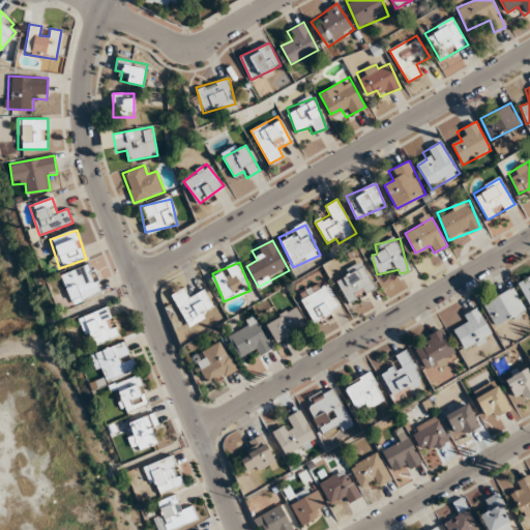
[(349,302),(375,288),(361,262),(334,276),(349,302)]
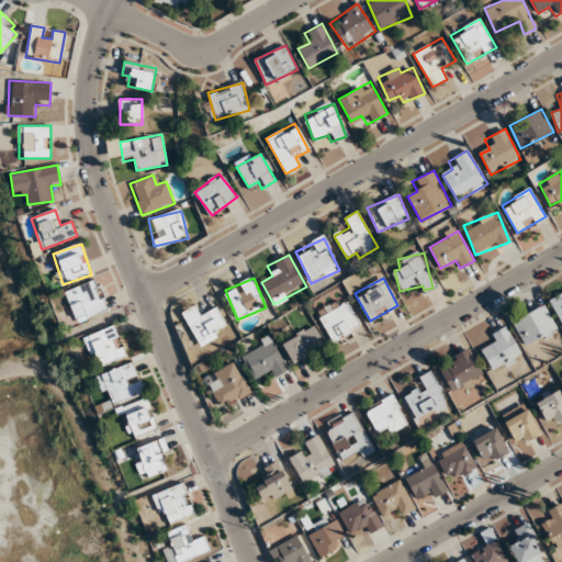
[(64,293),(78,324),(108,310),(93,279),(64,293)]
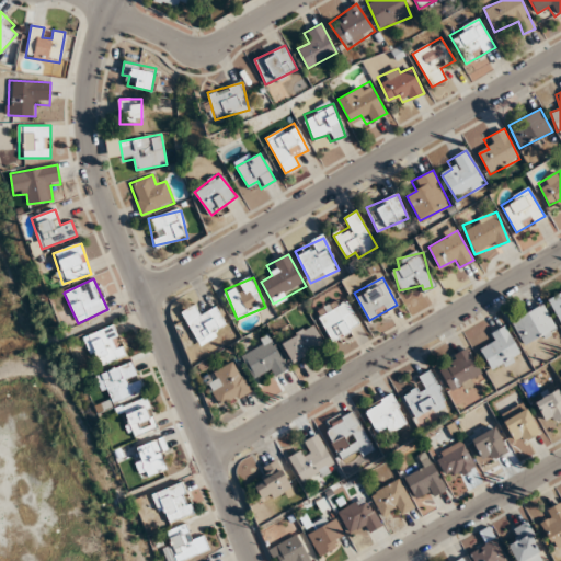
[(560,290),(547,298),(560,325),(560,290)]
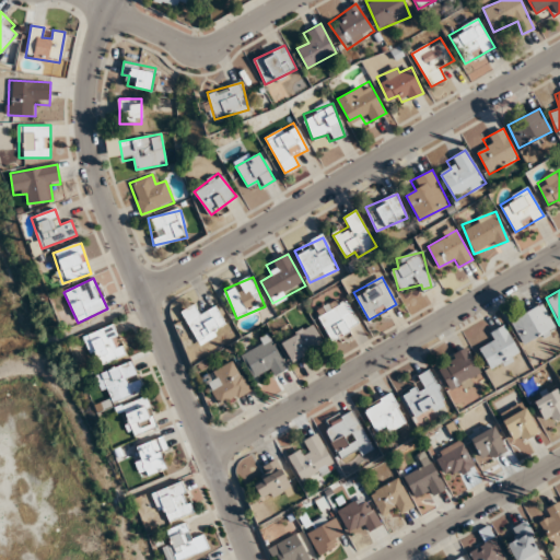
[(331,341),(360,326),(345,300),(316,314),(331,341)]
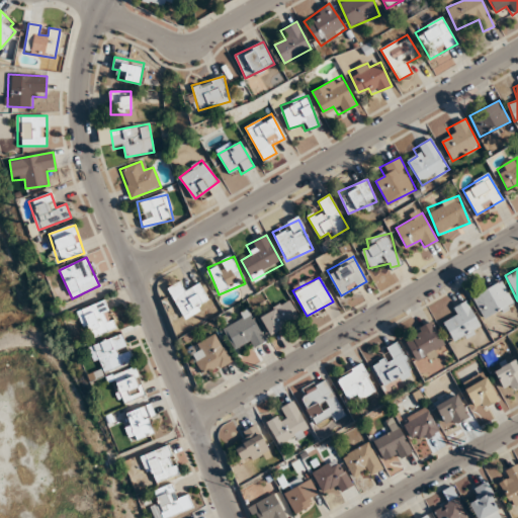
[(188,288),(183,279),(167,288),(183,319),(209,305),(197,282),(188,288)]
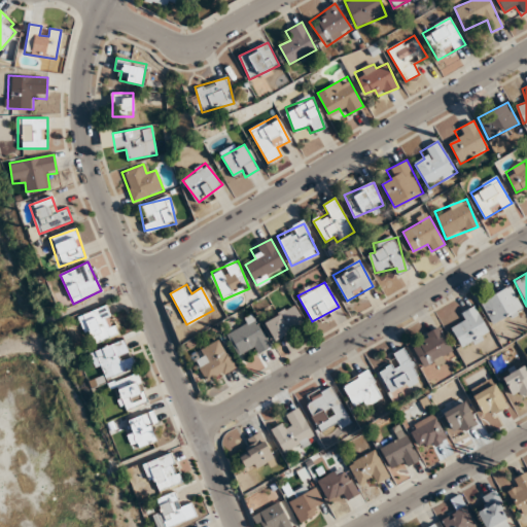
[(480,303),(495,327),(523,310),(508,285),(480,303)]
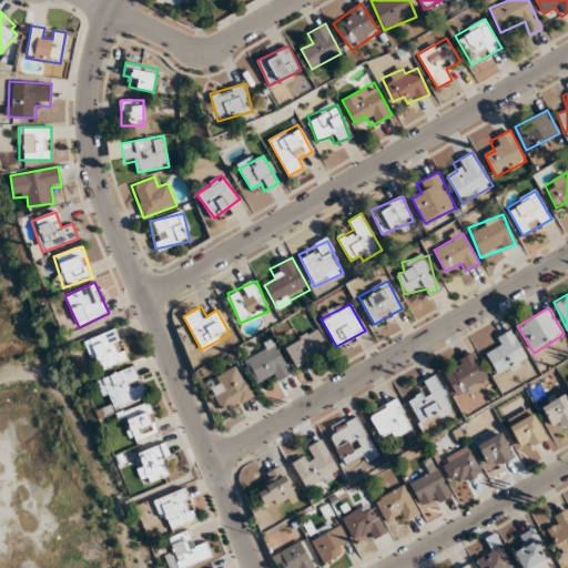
[(84,342),(98,372),(128,359),(115,328),(84,342)]
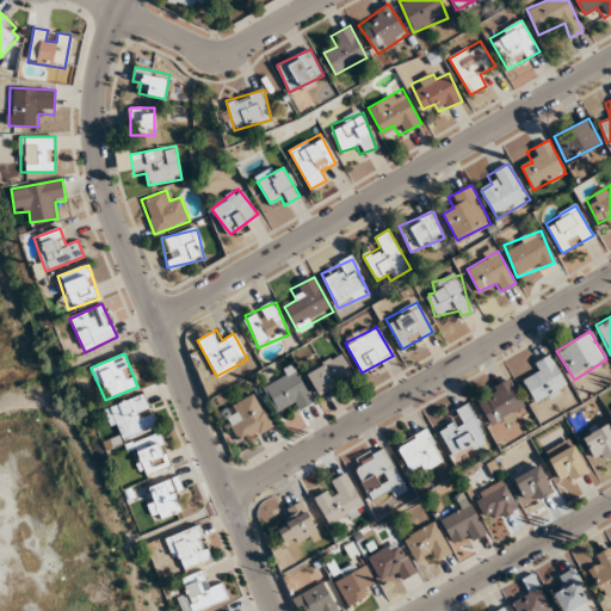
[(306,372),(318,394),(352,376),(341,353),(306,372)]
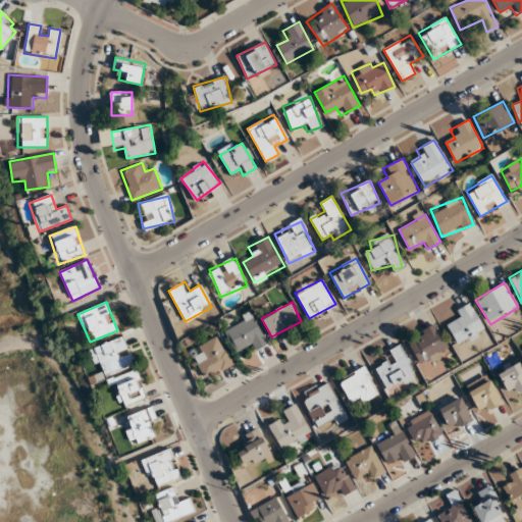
[(453,313),(457,321),(448,327),(459,346),(485,329),(469,303),(453,313)]
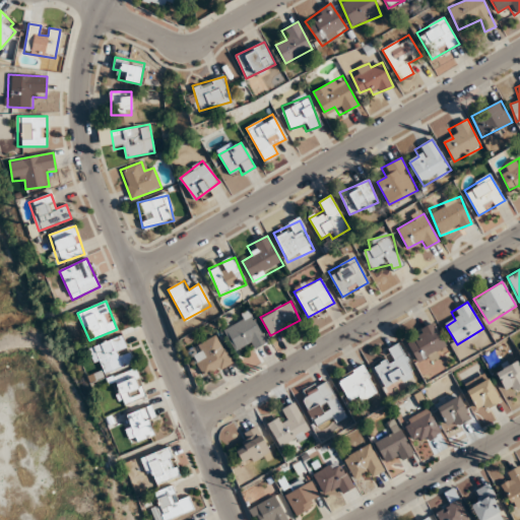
[(245,343),(248,349),(264,343),(254,313),(223,323),(233,347),(245,343)]
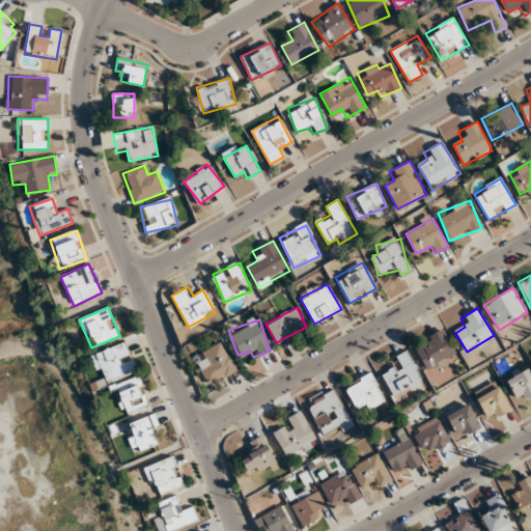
[(414,346),(429,372),(457,356),(443,330),(414,346)]
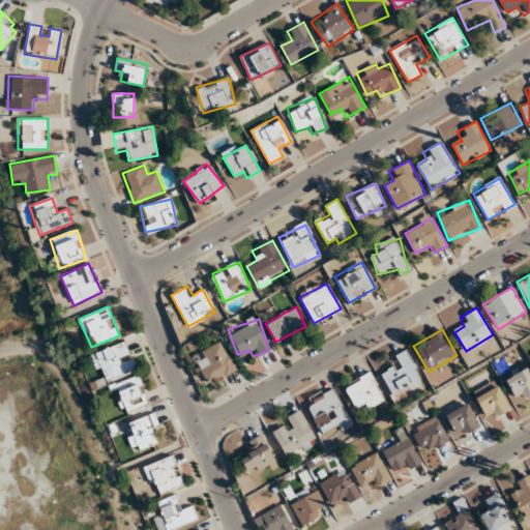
[(237,370),(222,342),(194,357),(209,385),(237,370)]
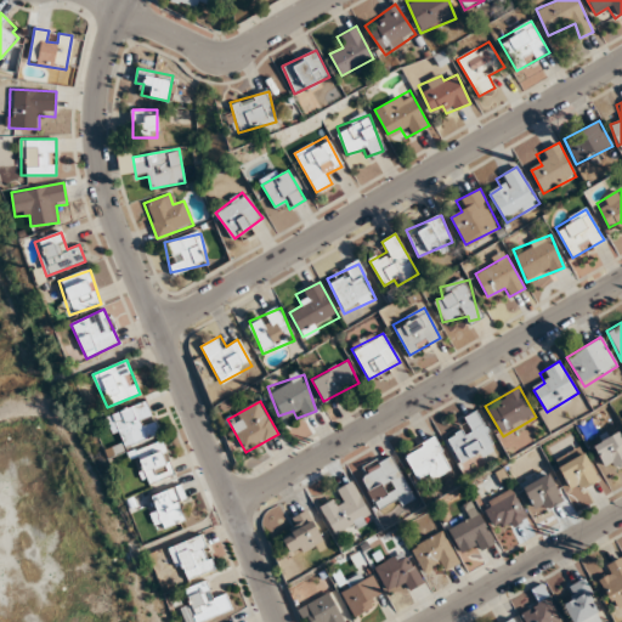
[(152,420),(147,402),(108,413),(117,448),(148,440),(143,423),(152,420)]
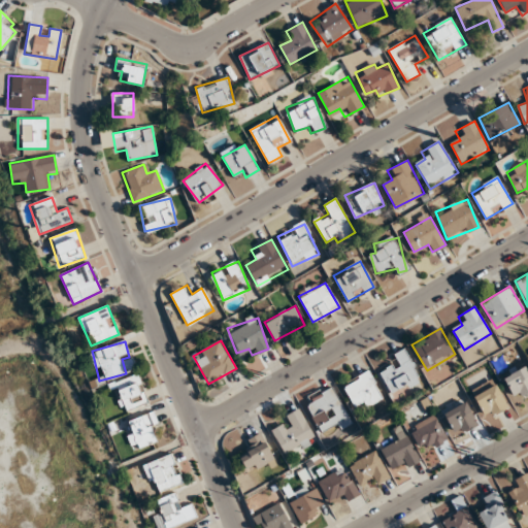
[(392,396),(422,382),(405,349),(394,355),(398,365),(381,373),(392,396)]
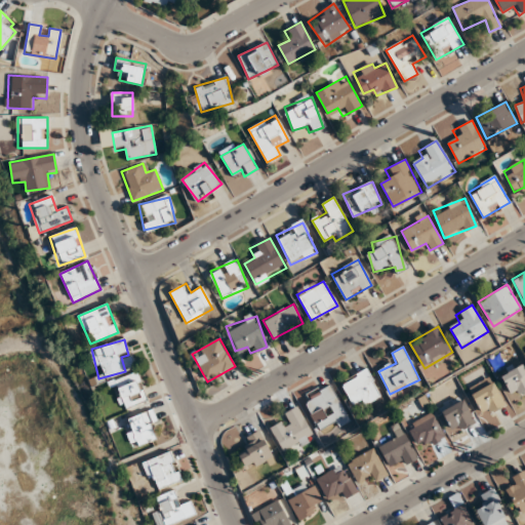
[(524,392),(524,369),(522,364),(500,374),(513,399),(524,392)]
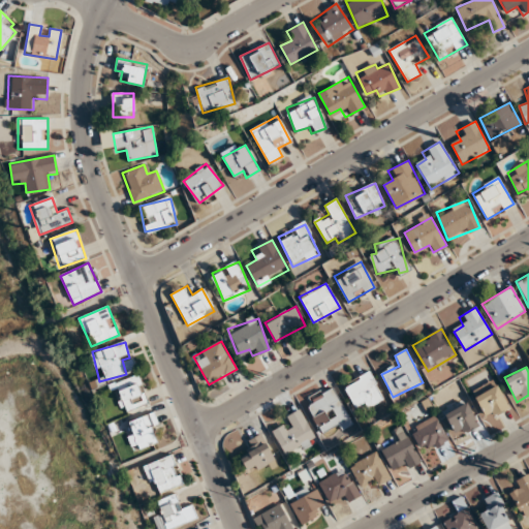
[(362,401),(366,408),(383,399),(369,372),(343,386),(353,405),(362,401)]
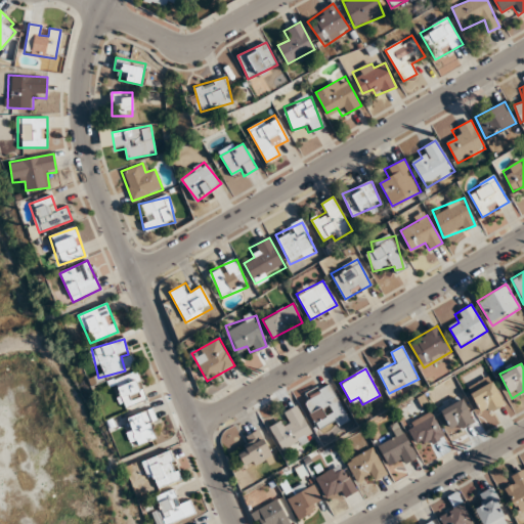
[(114,379),(121,407),(146,401),(139,372),(114,379)]
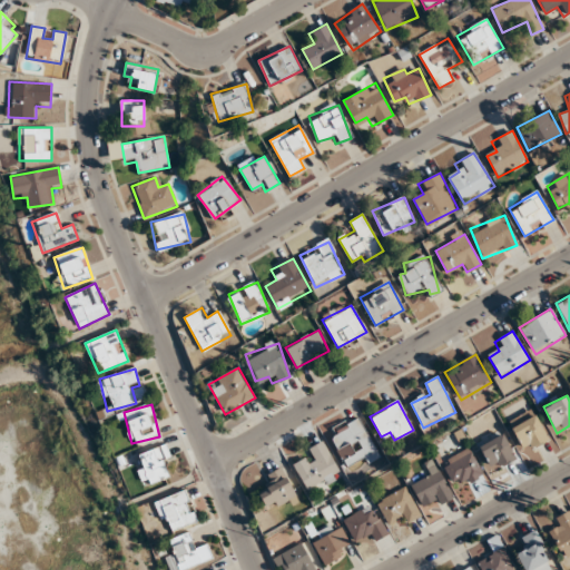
[(549,439),(532,410),(509,423),(526,452),(549,439)]
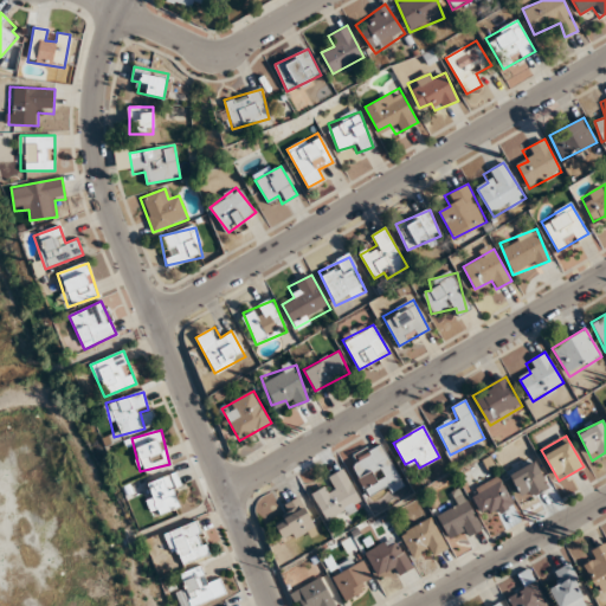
[(367,497),(399,482),(382,444),(349,459),(367,497)]
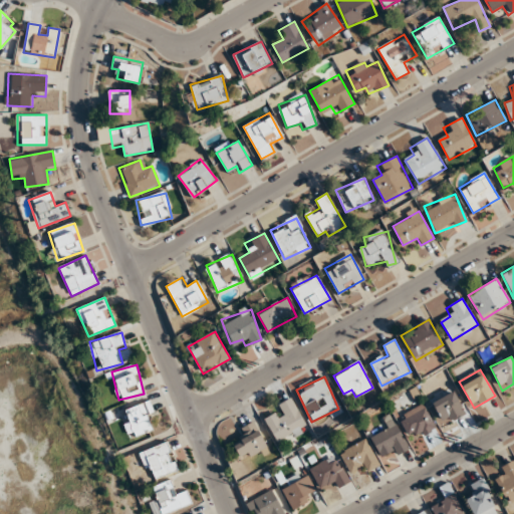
[(432,402),(442,424),(464,414),(454,392),(432,402)]
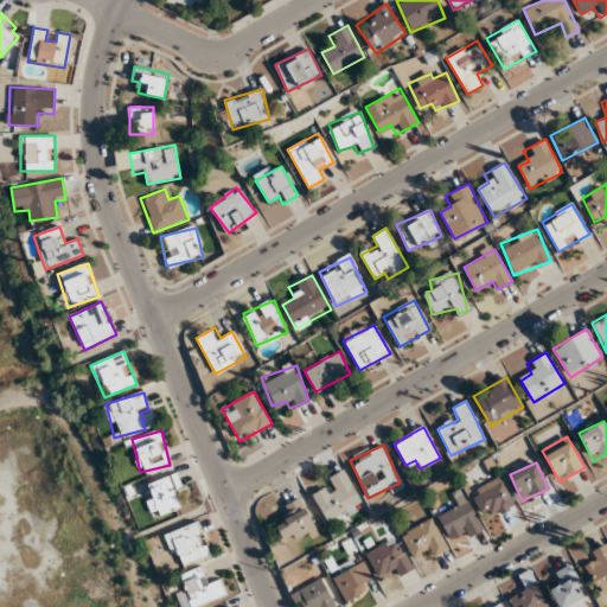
[(327,524),(363,506),(345,471),(310,489),(327,524)]
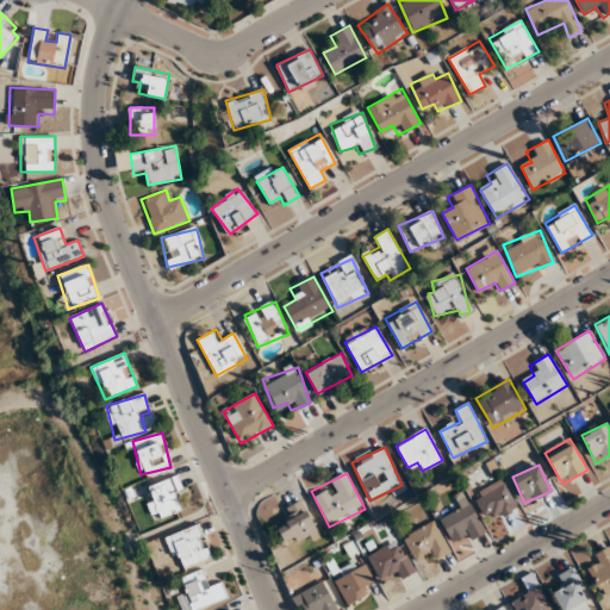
[(156,521),(179,510),(174,499),(185,495),(174,474),(142,492),(156,521)]
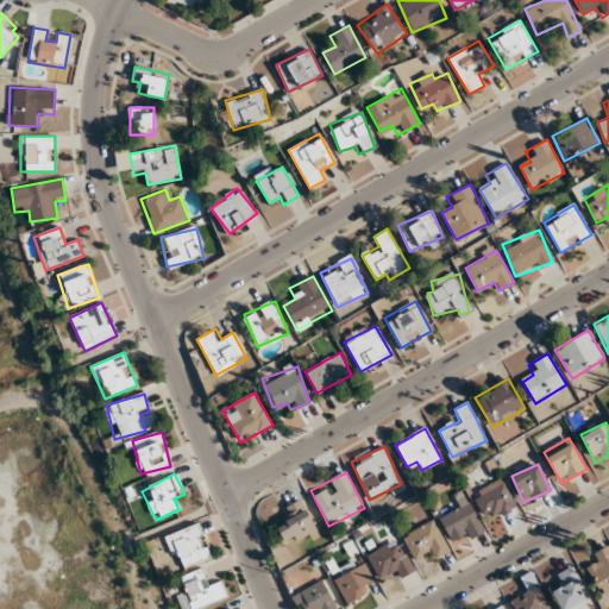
[(497,518),(519,507),(503,478),(472,494),(483,515),(494,509),(497,518)]
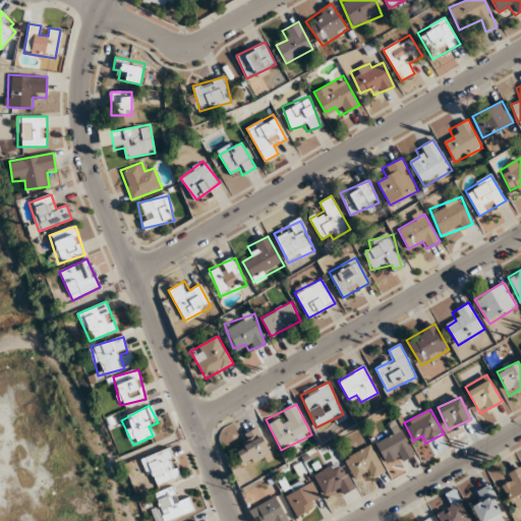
[(269,456),(259,428),(244,433),(248,446),(237,449),(242,465),(269,456)]
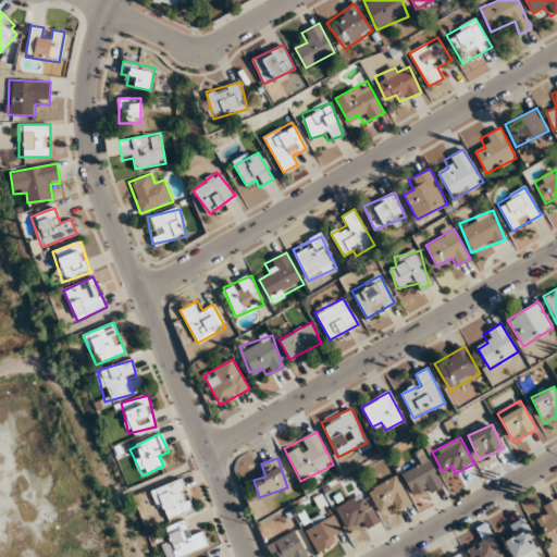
[(401,473),(411,493),(421,487),(424,495),(443,485),(429,458),(401,473)]
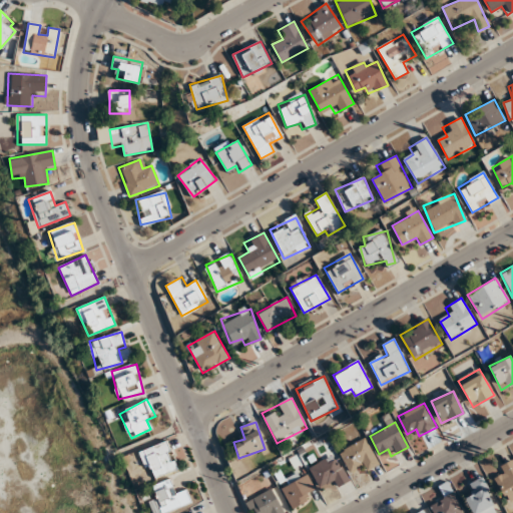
[(379,463),(365,438),(339,453),(349,470),(358,464),(363,473),(379,463)]
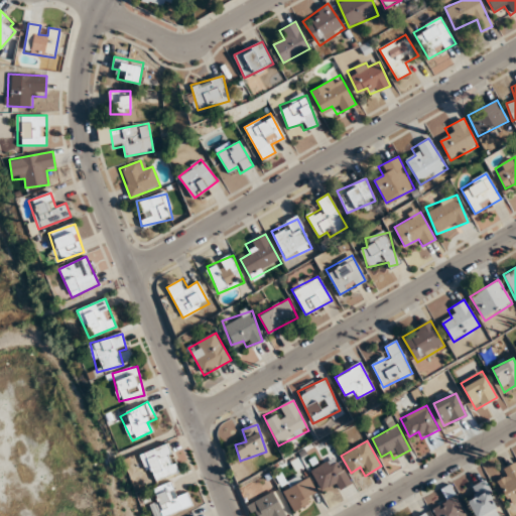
[(153,482),(179,471),(167,442),(141,454),(153,482)]
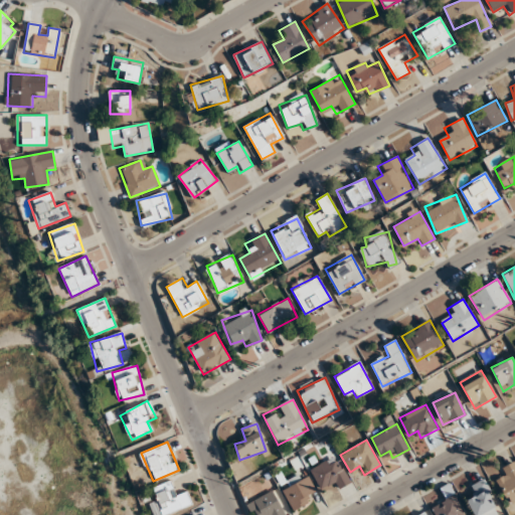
[(350,481),(334,456),(310,471),(320,488),(329,483),(334,491),(350,481)]
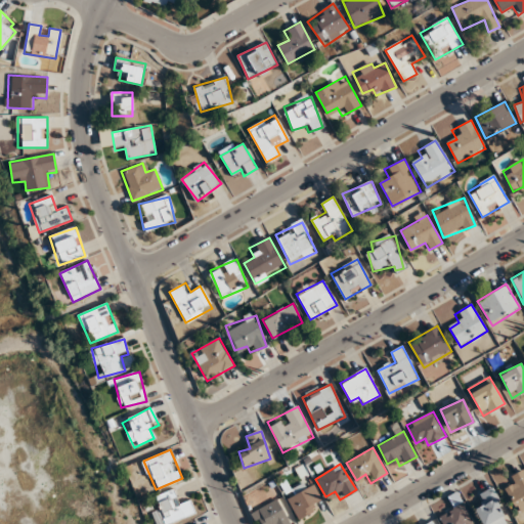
[(513,485),(507,487),(516,513),(523,509),(523,469),(510,476),(513,485)]
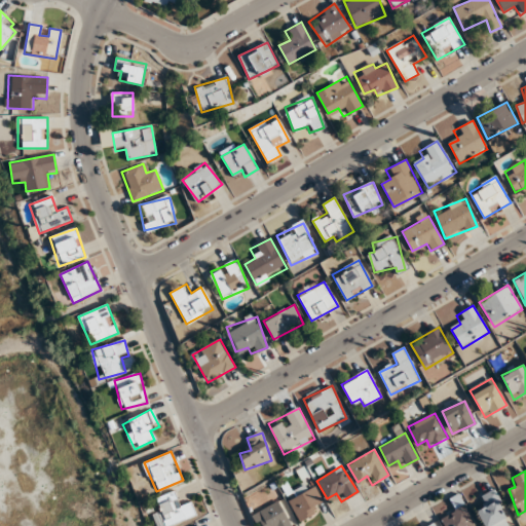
[(286,497),(298,520),(324,505),(310,483),(286,497)]
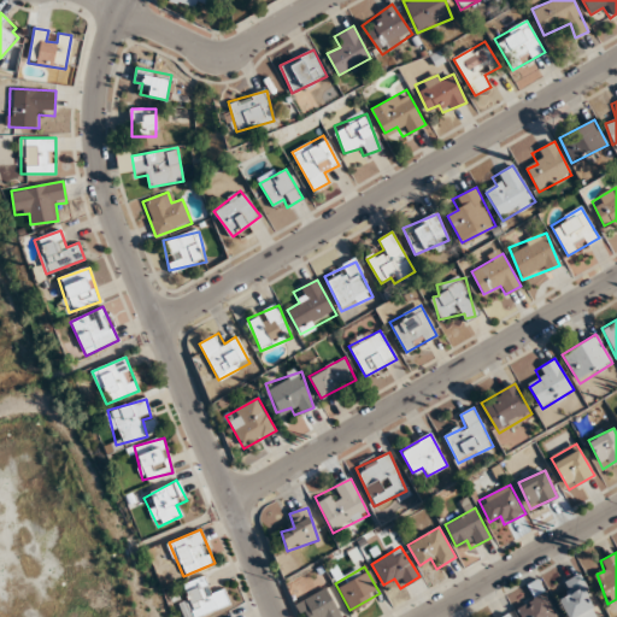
[(568,593),(557,601),(566,616),(599,616),(603,615),(575,575),(562,583),(568,593)]
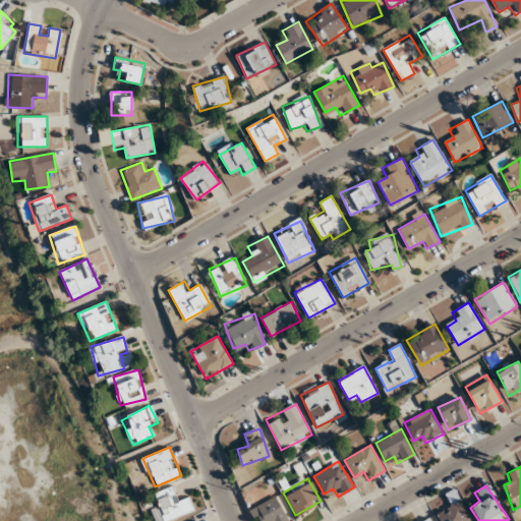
[(155,520),(168,520),(194,511),(188,496),(178,500),(173,486),(155,494),(159,503),(150,507),(155,520)]
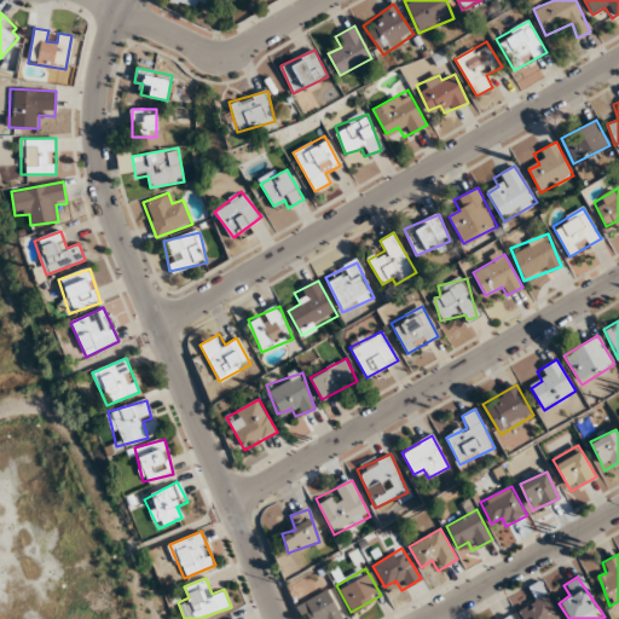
[(301,601),(308,618),(341,618),(330,590),(301,601)]
